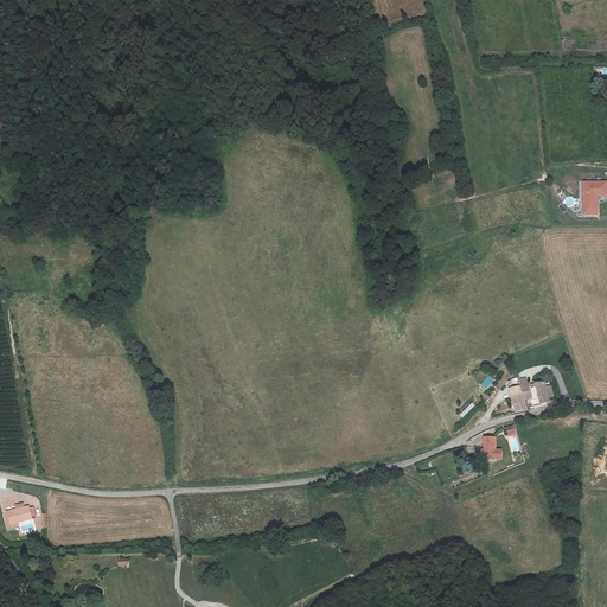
[(606,183),(589,183),(589,192),(588,193),(583,198),(583,215),(598,215),(598,197),(606,197),(606,183)]
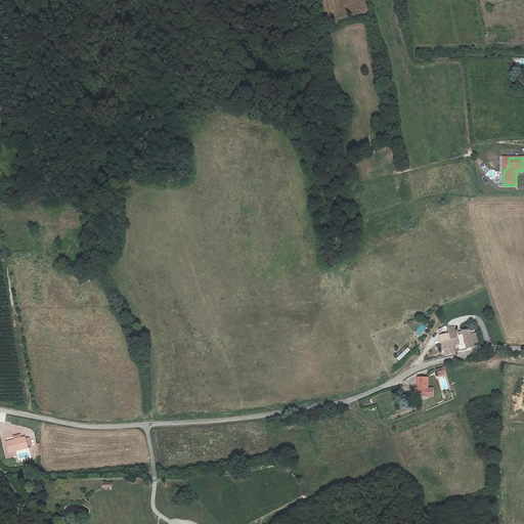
[(421,323),(416,333),(421,336),(426,326),(421,323)]
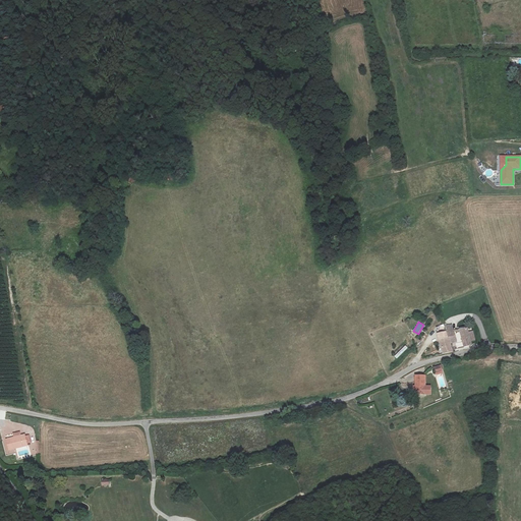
[(464,347),(472,346),(470,341),(474,340),(472,332),(468,333),(467,329),(460,331),(464,347)]
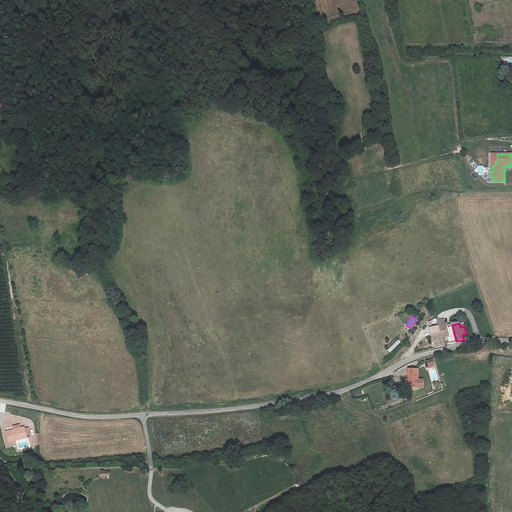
[(442,338),(449,335),(446,326),(444,326),(439,327),(442,338)]
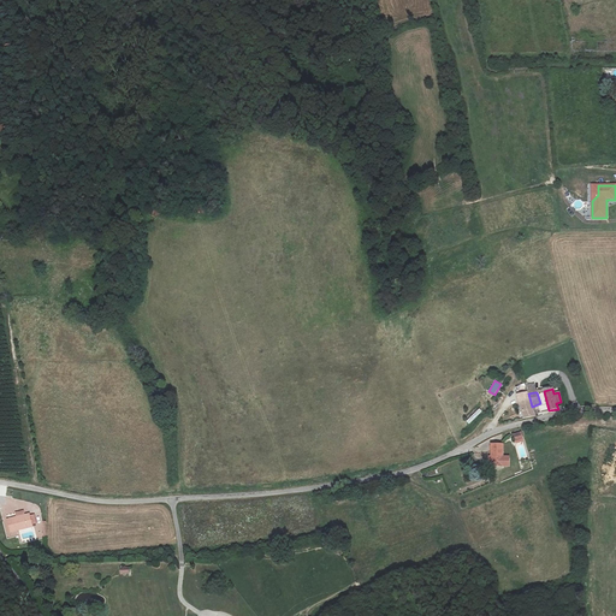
[(525,419),(535,416),(532,407),(528,394),(517,396),(520,403),(525,419)]
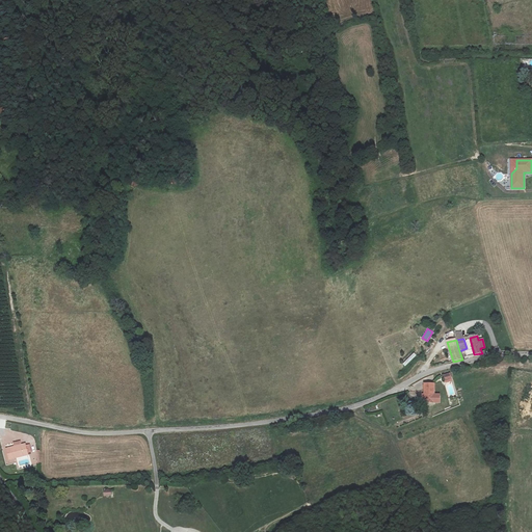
[(434,384),(425,384),(425,395),(425,403),(434,403),(434,384)]
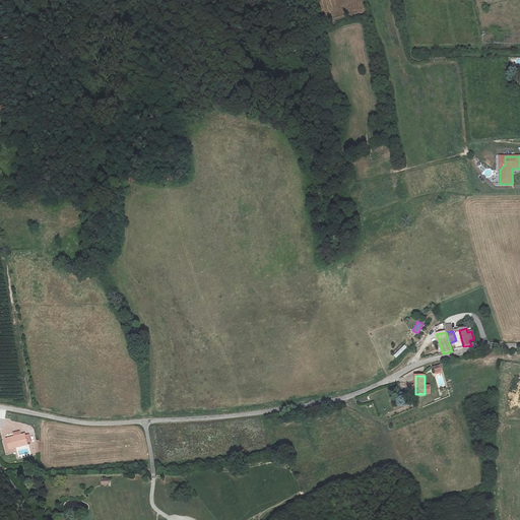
[(6,439),(9,449),(27,445),(27,443),(25,437),(25,435),(21,436),(14,437),(6,439)]
